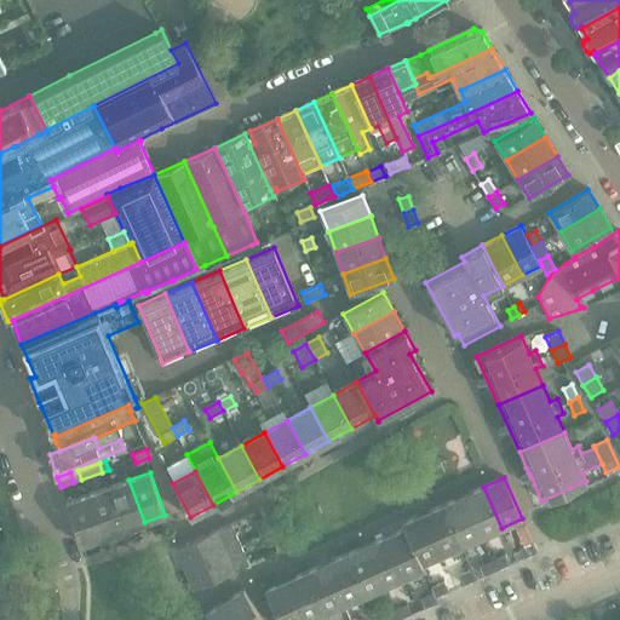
[(128,480),(108,487),(122,530),(144,522),(128,480)]
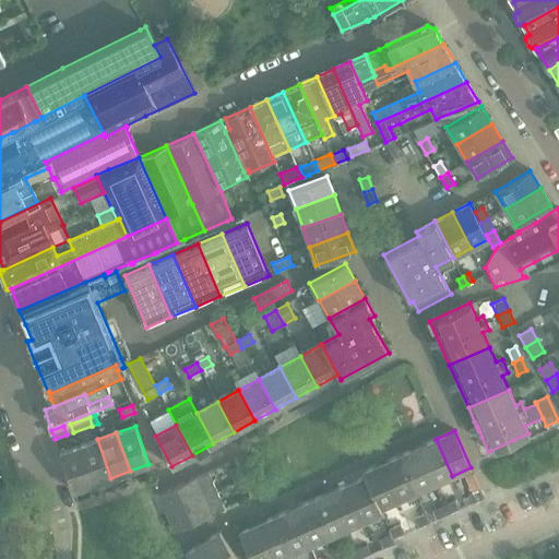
[(97,439),(79,447),(92,485),(110,478),(97,439)]
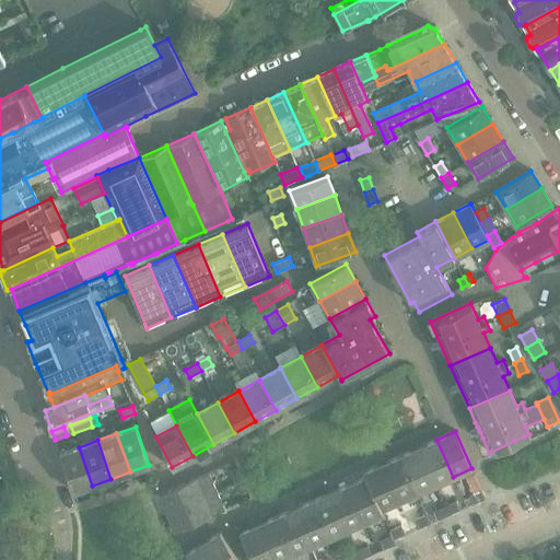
[(436,440),(418,447),(434,485),(453,477),(436,440)]
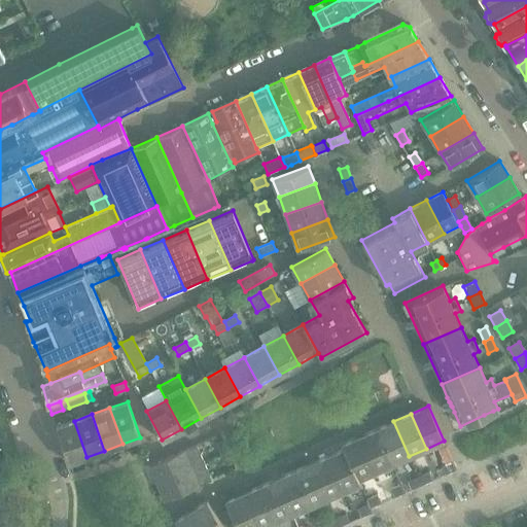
[(74,421),(56,427),(69,463),(86,457),(74,421)]
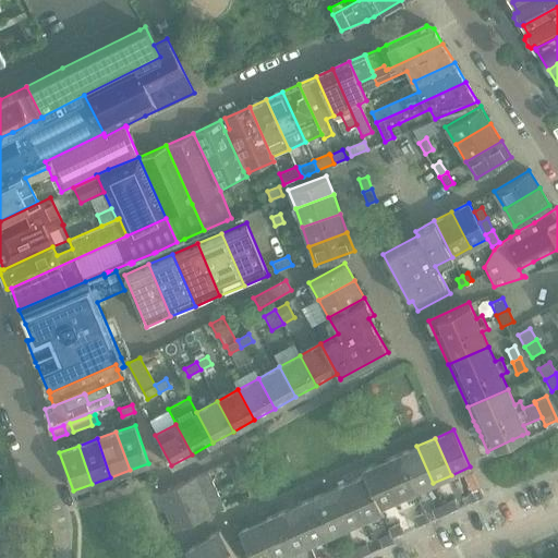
[(416,446),(399,455),(415,492),(433,483),(416,446)]
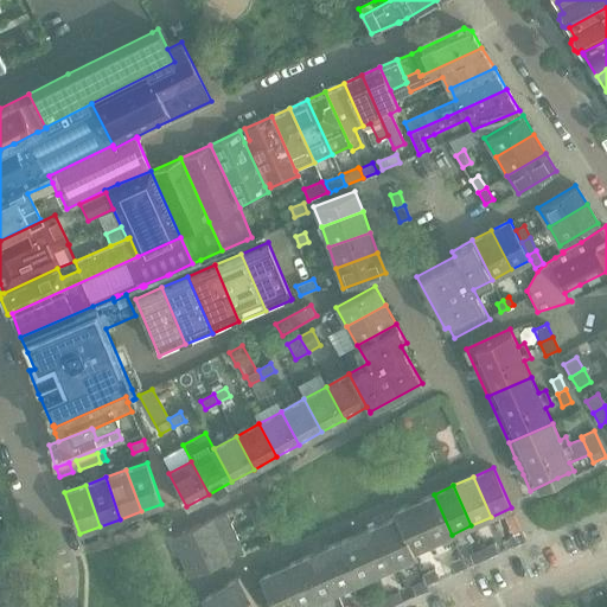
[(434,494),(414,503),(432,543),(452,535),(434,494)]
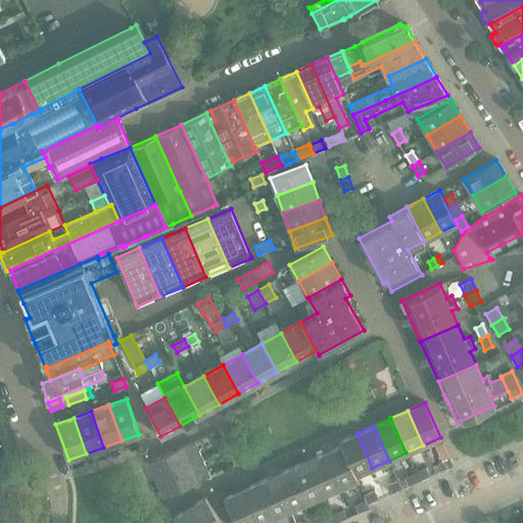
[(357,433),(339,440),(341,445),(355,475),(372,468),(357,433)]
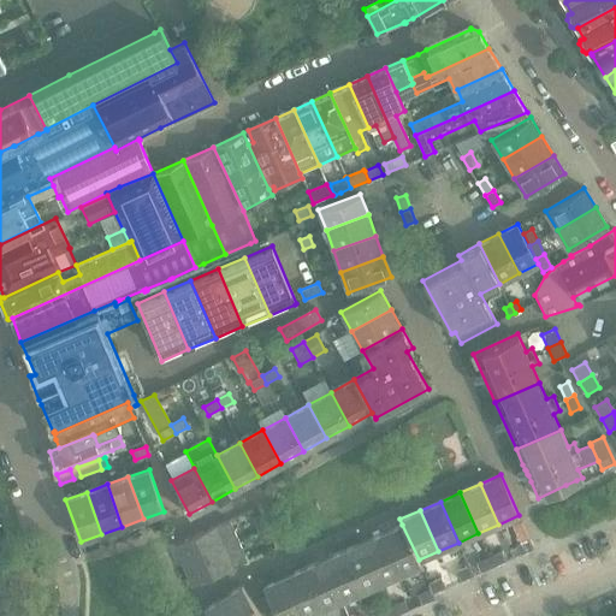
[(253,517),(259,531),(267,527),(261,514),(253,517)]
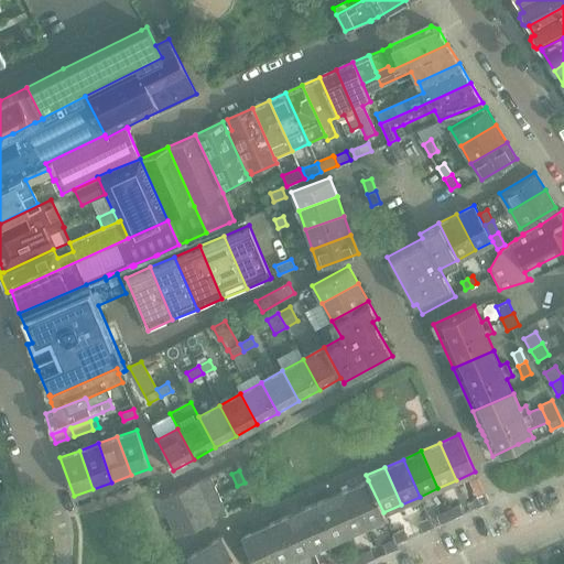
[(160,498),(167,517),(218,495),(210,476),(160,498)]
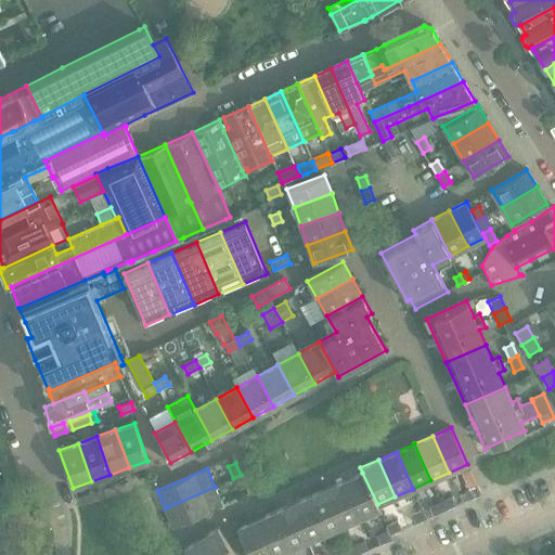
[(362,473),(345,480),(361,517),(379,510),(377,504),(362,473)]
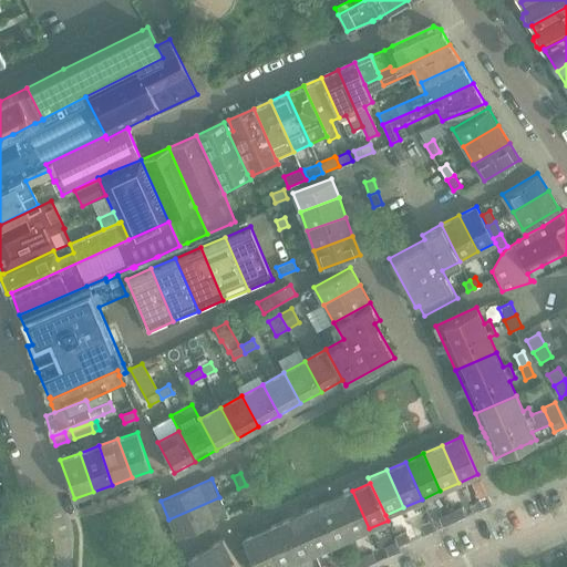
[(246,485),(238,488),(243,501),(251,497),(246,485)]
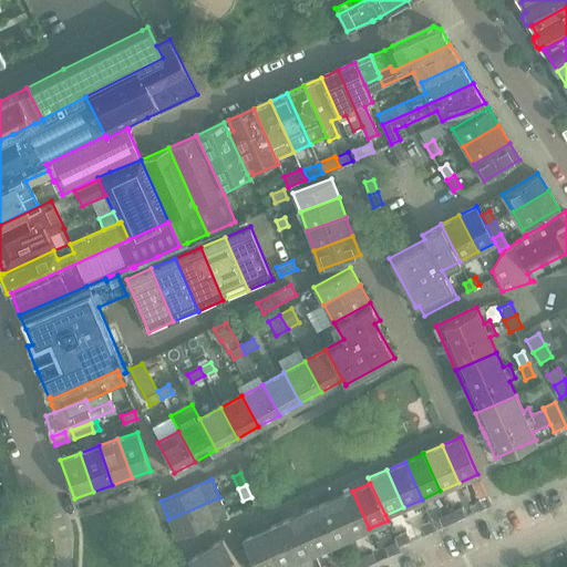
[(352,491),(334,498),(351,536),(369,528),(352,491)]
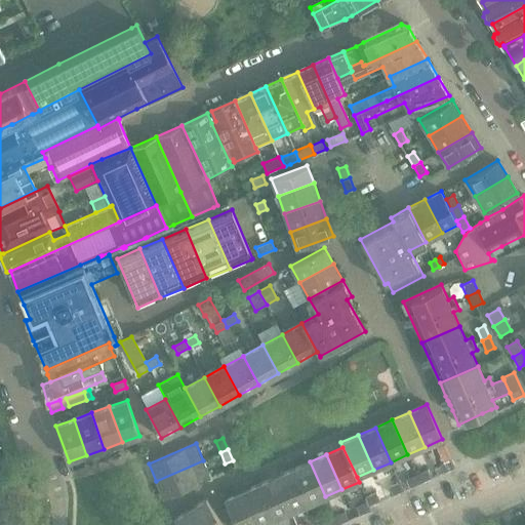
[(203,460),(156,481),(164,499),(211,478),(203,460)]
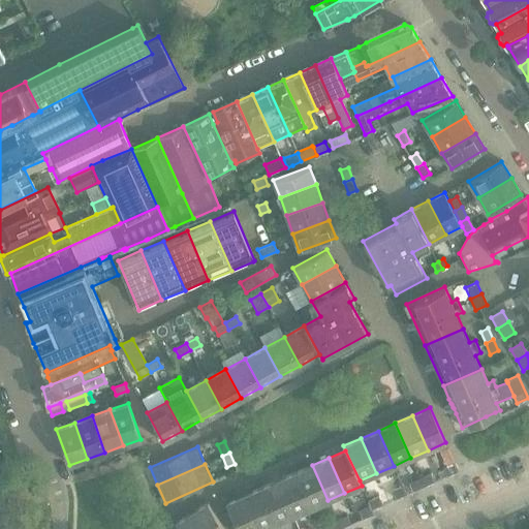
[(455,464),(443,468),(446,476),(458,471),(455,464)]
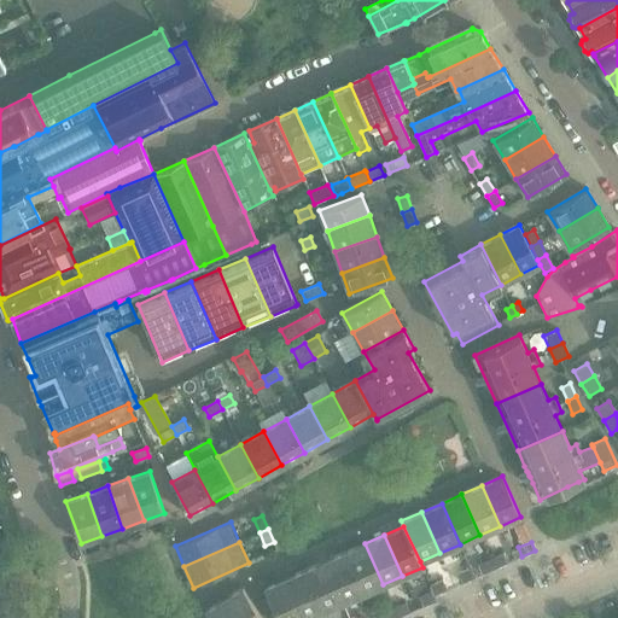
[(365,543),(344,552),(362,594),(383,584),(365,543)]
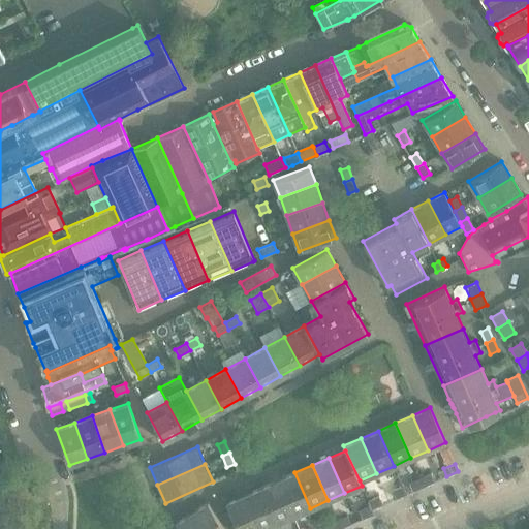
[(294,472),(277,480),(292,516),(310,508),(294,472)]
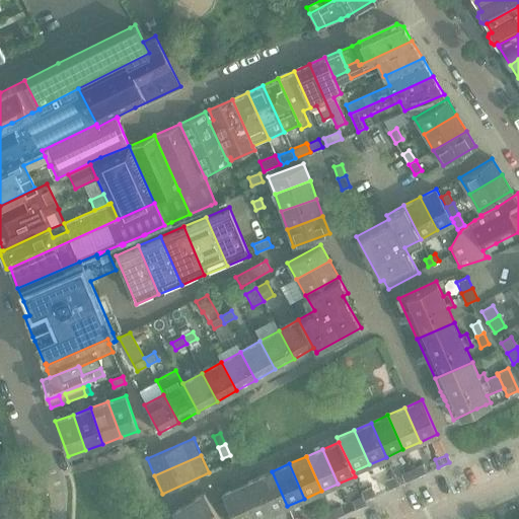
[(423,465),(412,469),(416,477),(427,472),(423,465)]
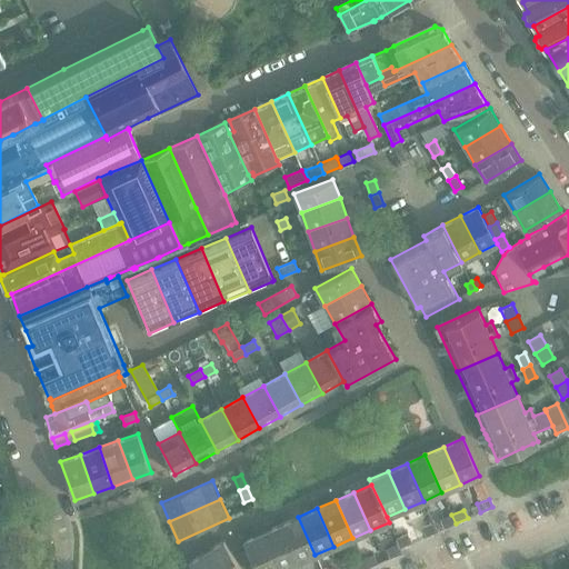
[(451,515),(439,520),(443,529),(456,523),(451,515)]
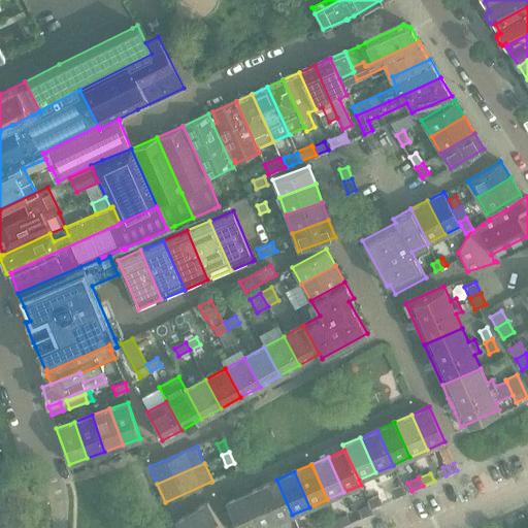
[(276,480),(260,487),(275,522),(292,515),(276,480)]
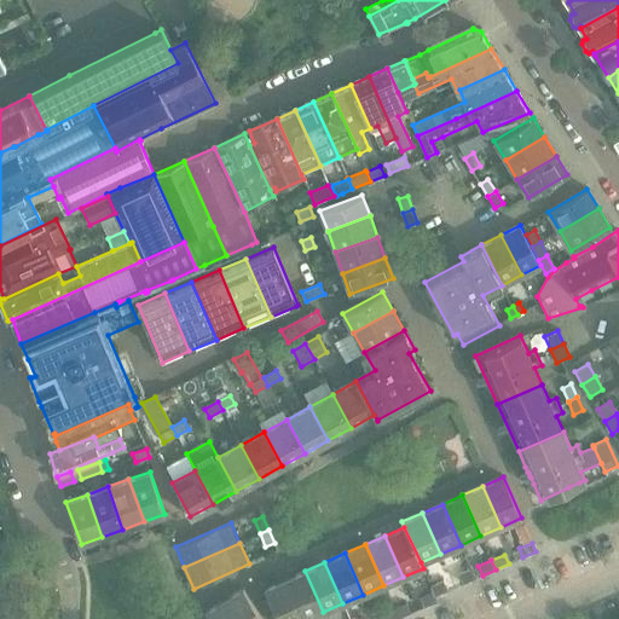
[(472,570),(458,576),(462,584),(475,578),(472,570)]
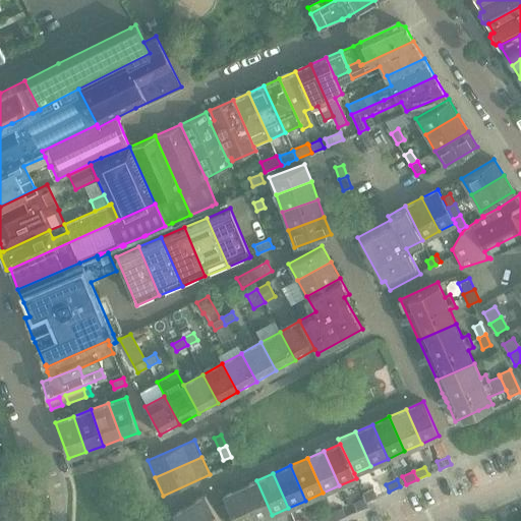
[(256,480),(239,488),(253,520),(258,520),(272,515),(256,480)]
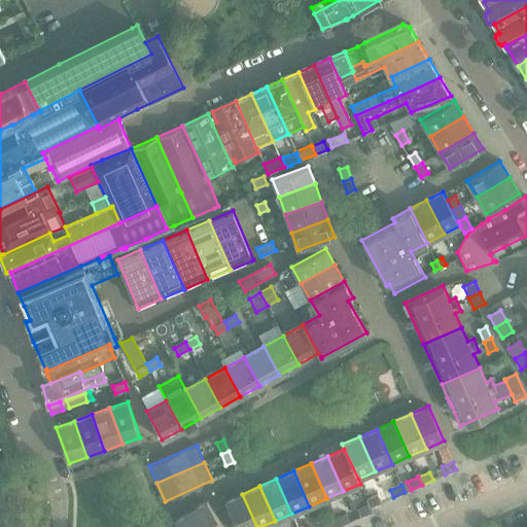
[(256,526),(242,494),(225,501),(236,526),(256,526)]
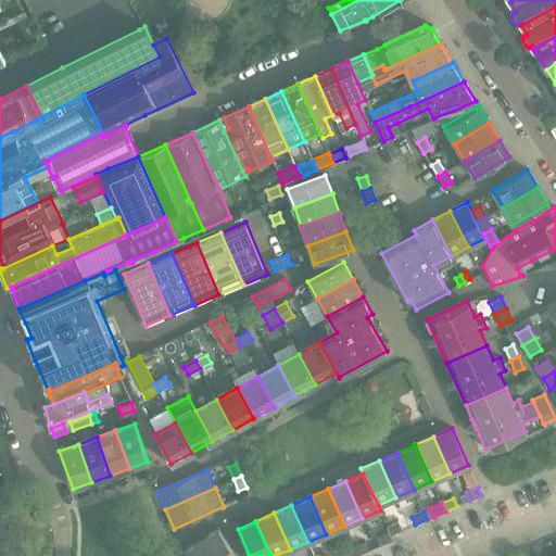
[(387,528),(389,532),(390,535),(402,530),(399,522),(387,528)]
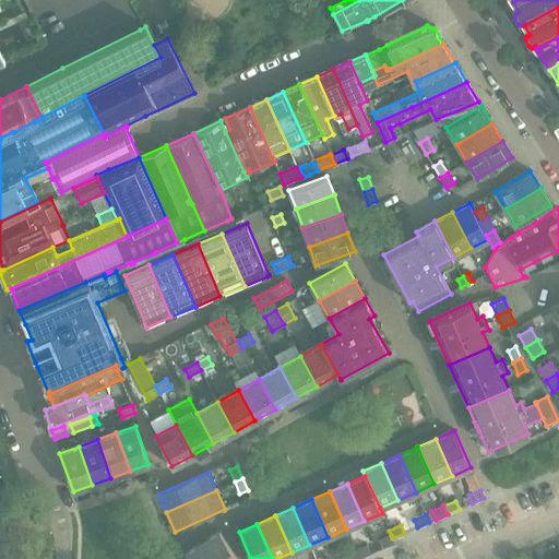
[(237,558),(219,531),(202,542),(213,558),(237,558)]
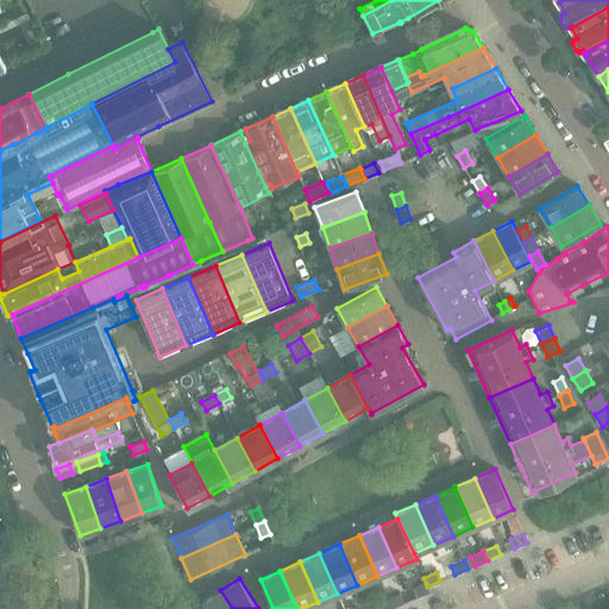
[(429,591),(427,586),(426,583),(413,589),(416,597),(429,591)]
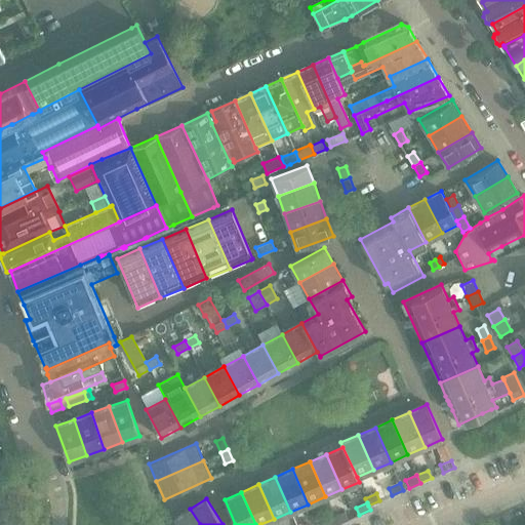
[(173,520),(176,524),(177,524),(200,524),(190,509),(173,520)]
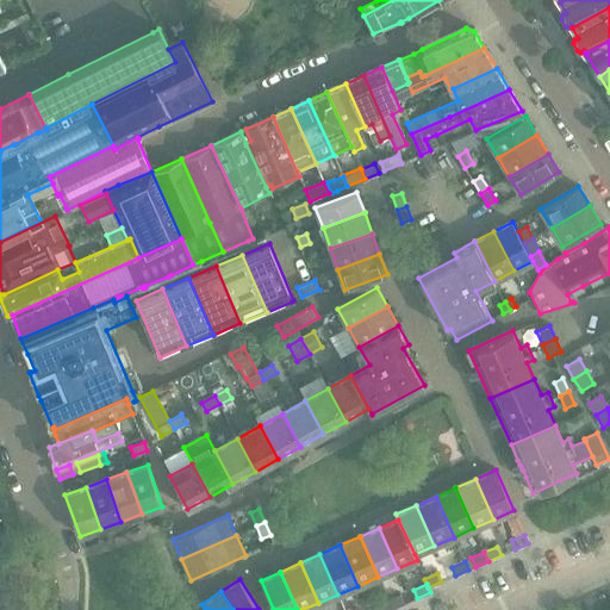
[(400,596),(387,602),(392,609),(404,604),(400,596)]
